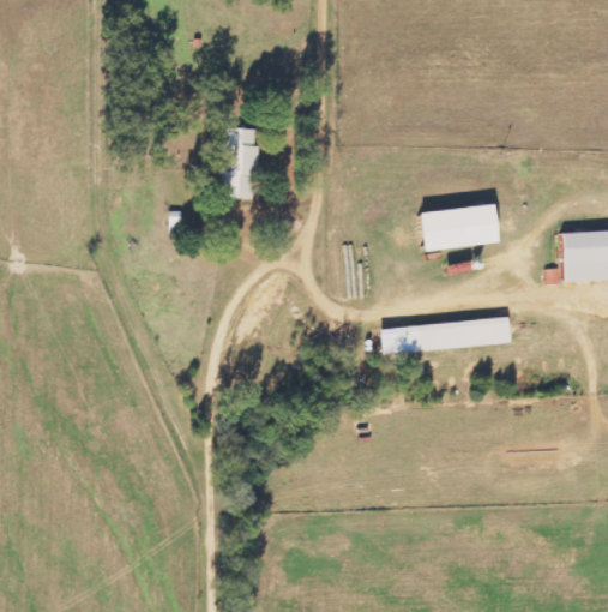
[(229,197),(260,198),(263,129),(230,127),(229,197)]
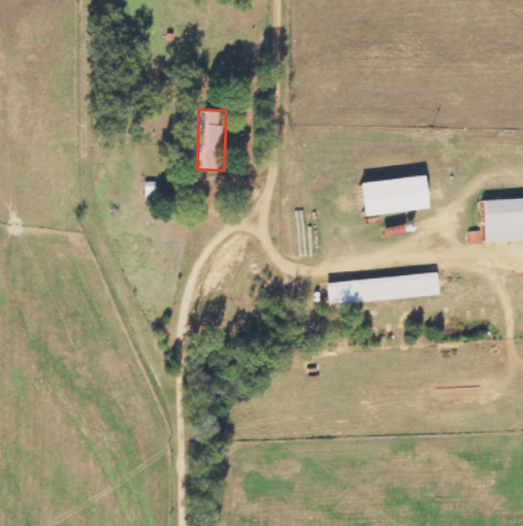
[(361,182),(363,215),(427,209),(424,176),(361,182)]
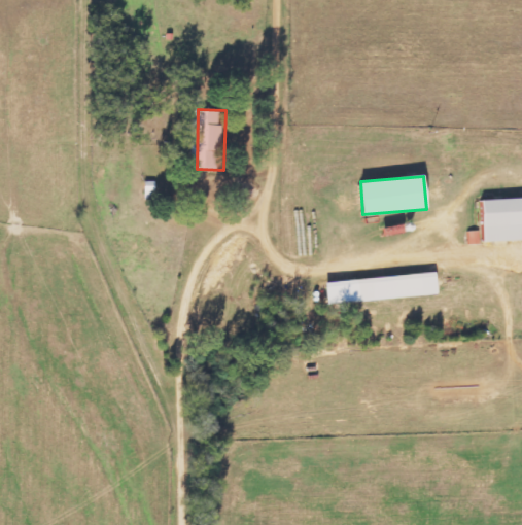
[(521,198),(484,199),(485,241),(521,239),(521,198)]
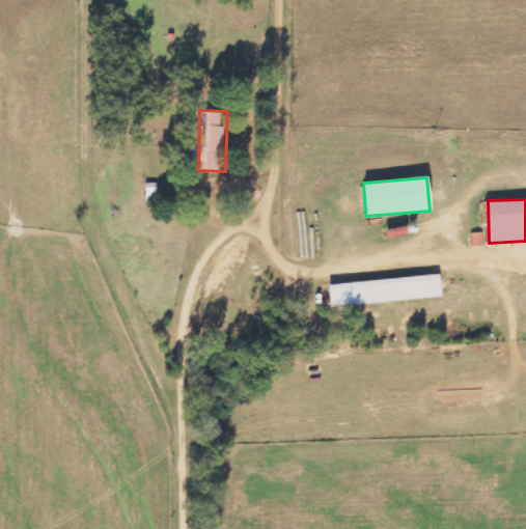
[(476,232),(476,245),(488,245),(487,231),(476,232)]
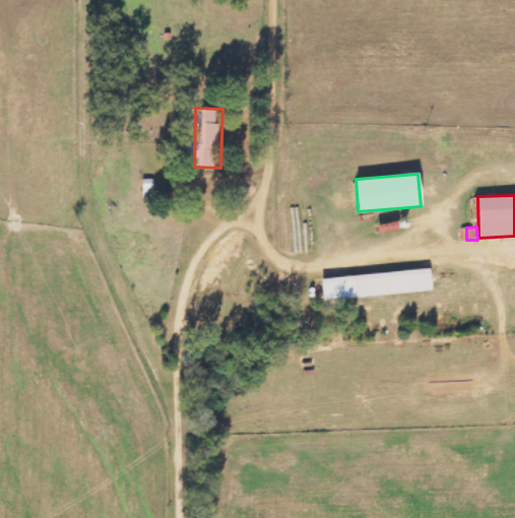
[(322,276),(324,299),(433,292),(431,269),(322,276)]
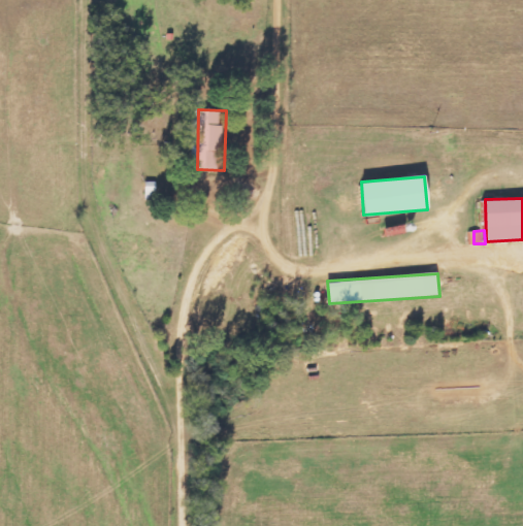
All buildings are outlined.
